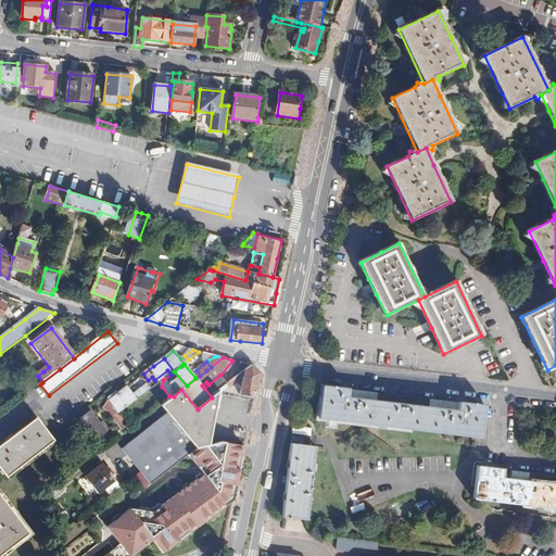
[(260,374),(251,366),(232,380),(229,383),(232,388),(234,387),(242,392),(243,394),(252,395),(255,396),(260,374)]
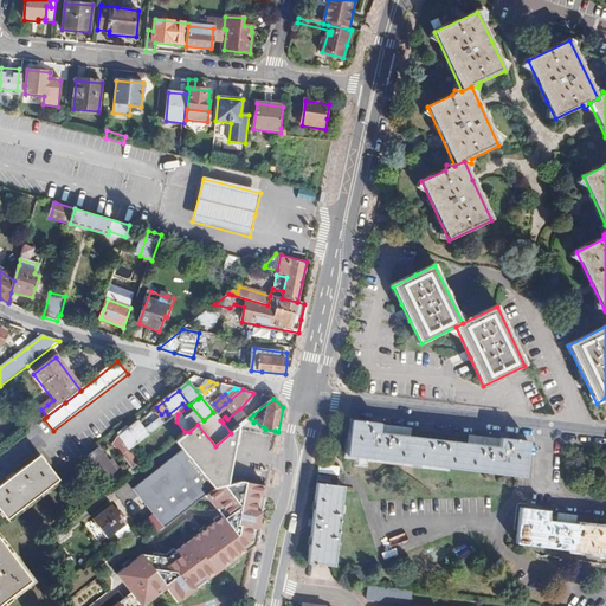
[(129,430),(140,443),(150,436),(166,424),(163,421),(166,419),(161,414),(156,407),(154,410),(161,419),(147,431),(140,421),(129,430)]
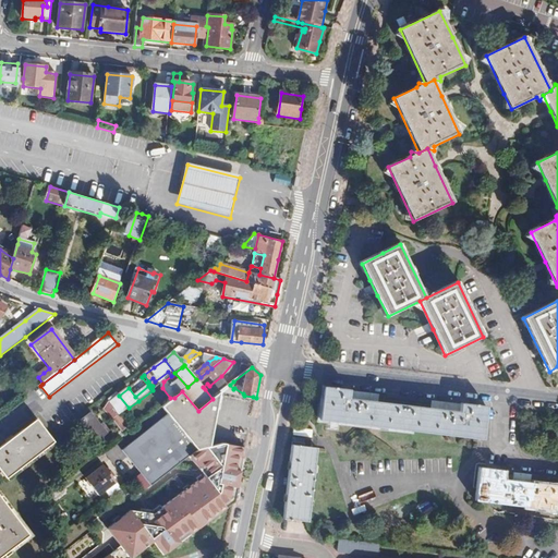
[(205,389),(213,399),(217,396),(222,391),(229,386),(221,376),(209,386),(205,389)]
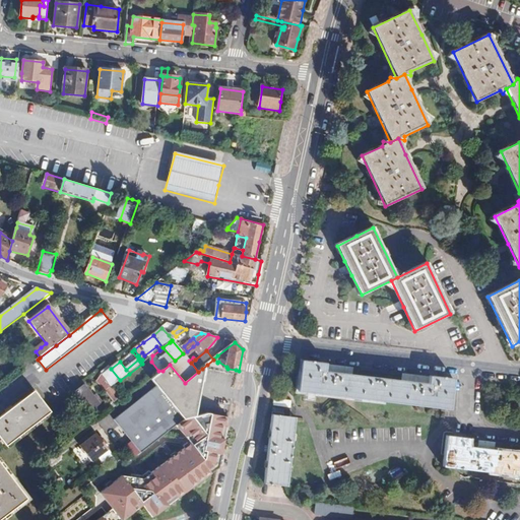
[(28,354),(17,363),(22,368),(33,361),(28,354)]
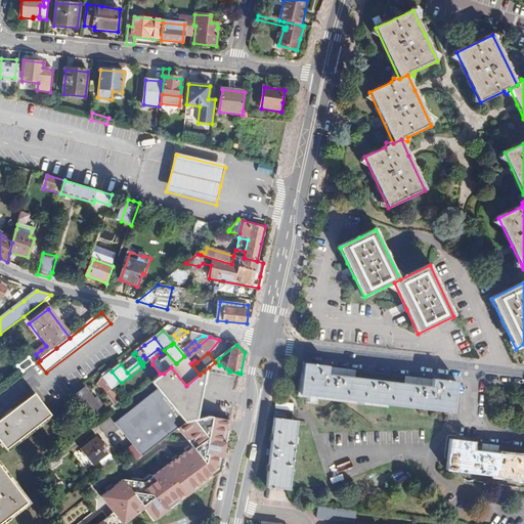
[(330,366),(305,363),(301,395),(453,415),(457,383),(433,380),(431,392),(328,379),(330,366)]
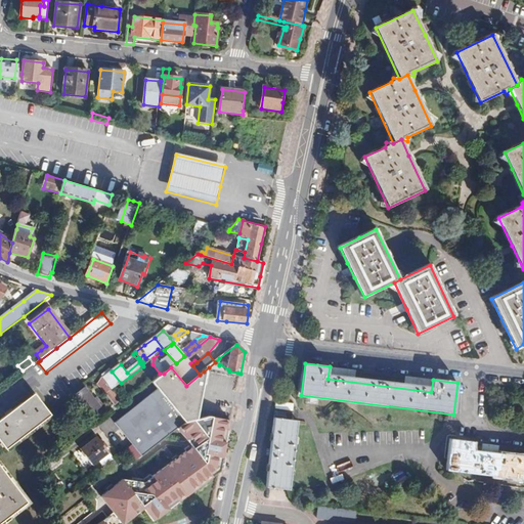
[(164,374),(151,383),(158,391),(116,424),(141,456),(158,443),(182,424),(183,422),(185,422),(194,420),(202,396),(203,393),(209,367),(204,372),(200,375),(186,386),(171,367),(164,374)]
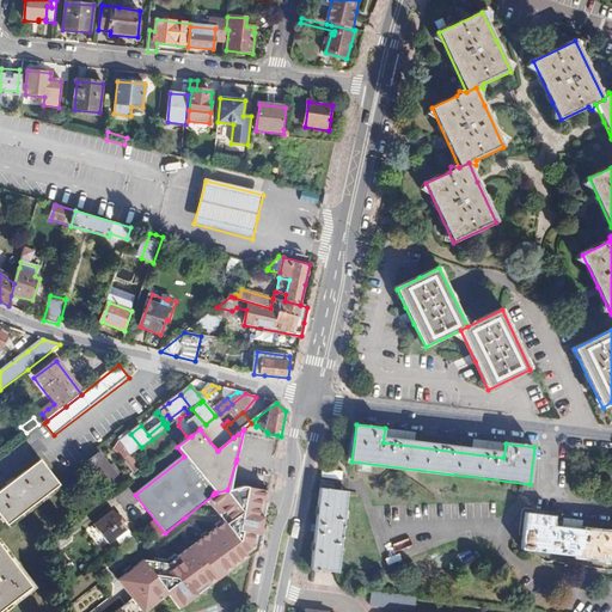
[(121,441),(120,442),(126,451),(130,456),(141,447),(130,434),(129,434),(128,432),(118,439),(121,441)]
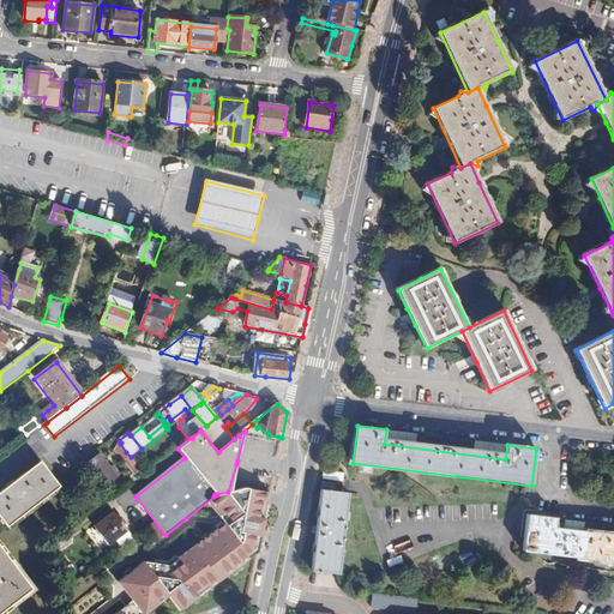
[(263,451),(263,440),(253,440),(253,450),(263,451)]
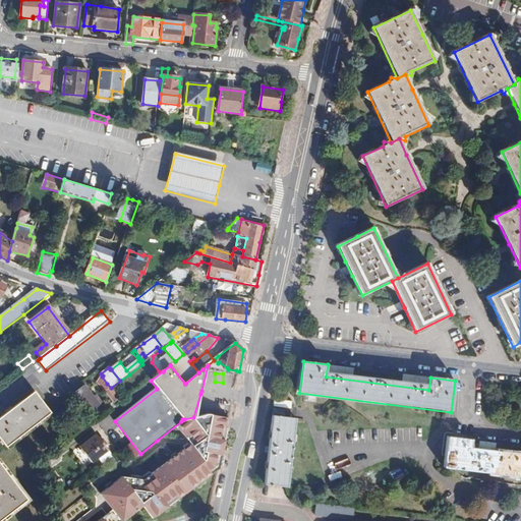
[(103,409),(84,386),(76,393),(94,415),(103,409)]
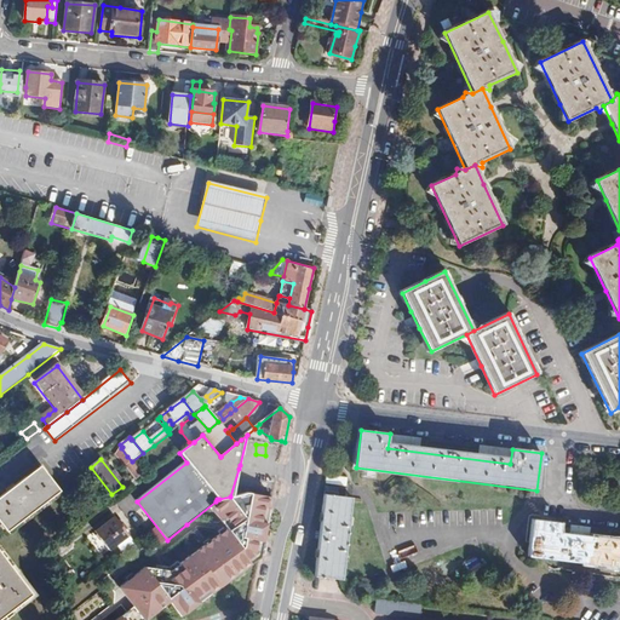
[(133,460),(125,466),(133,480),(142,475),(133,460)]
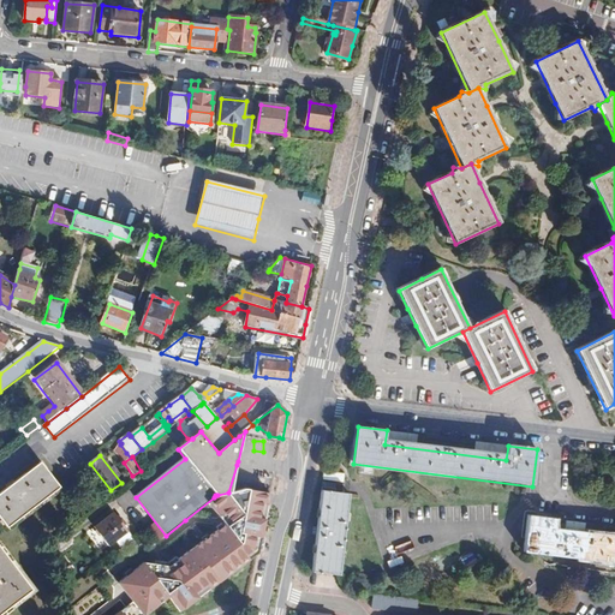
[(41,464),(0,494),(0,518),(7,527),(59,488),(41,464)]
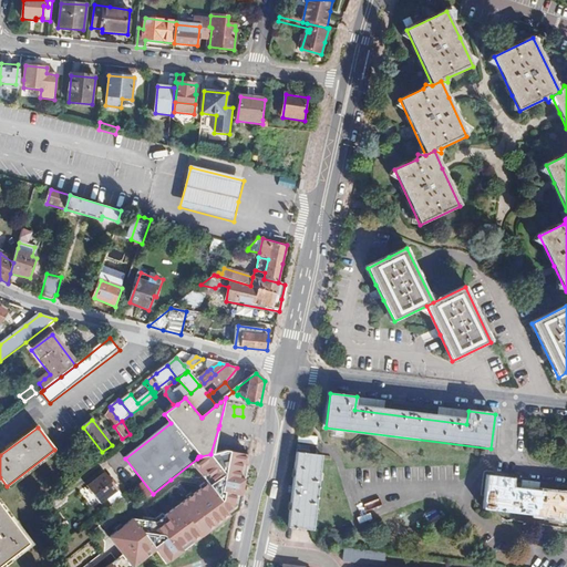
[(226,451),(210,454),(200,456),(203,465),(214,463),(215,463),(216,460),(218,461),(217,466),(210,495),(234,500),(238,477),(243,455),(226,451)]
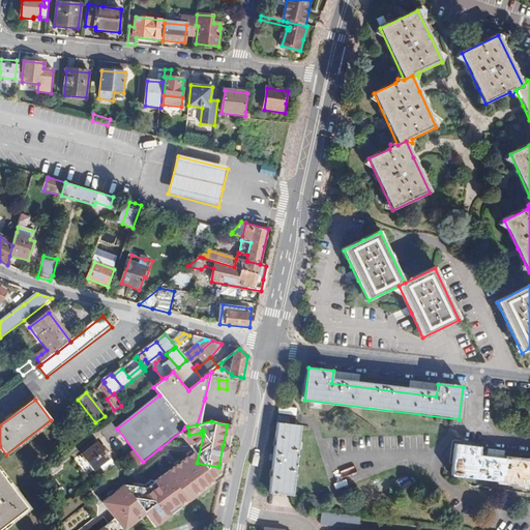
[(272,460),(268,493),(292,496),(300,427),(276,423),(272,460)]
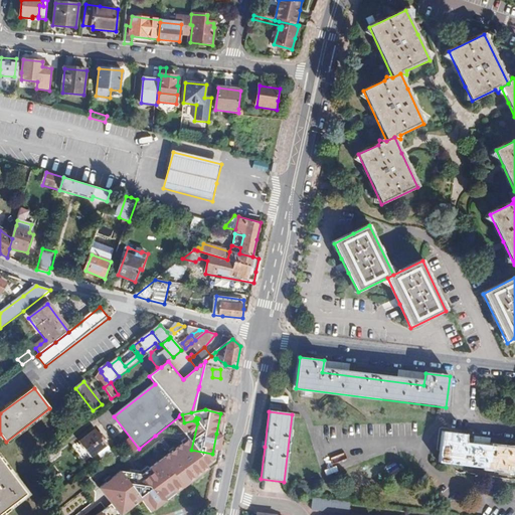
[(155,436),(139,449),(137,451),(146,464),(186,434),(187,430),(177,426),(183,422),(179,416),(155,436)]
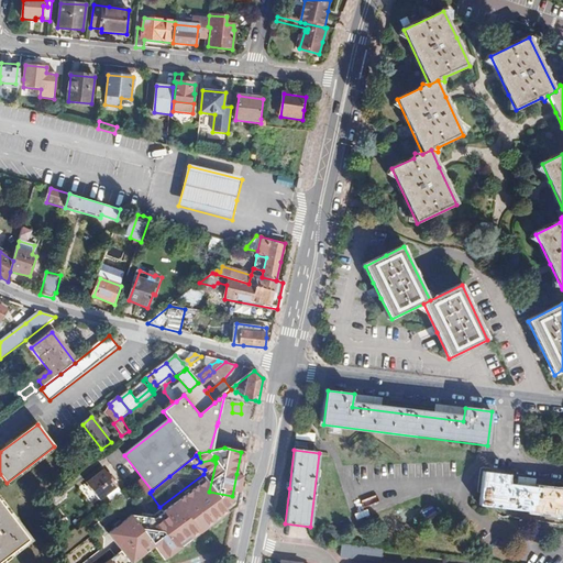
[(100,468),(83,483),(98,504),(117,490),(100,468)]
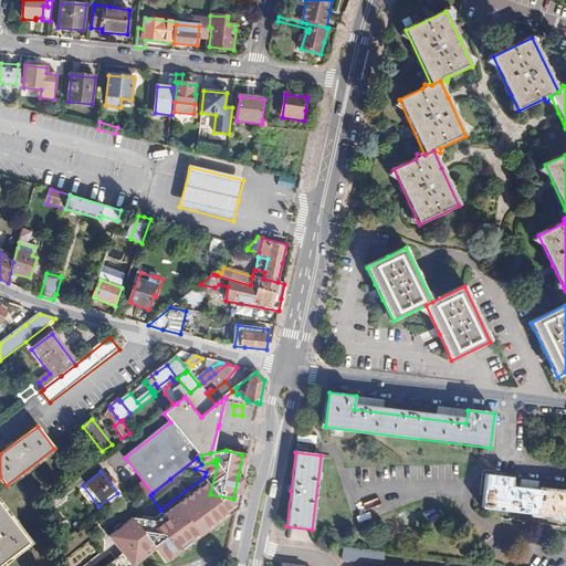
[(513,479),(486,475),(482,509),(565,519),(565,498),(512,492),(513,479)]
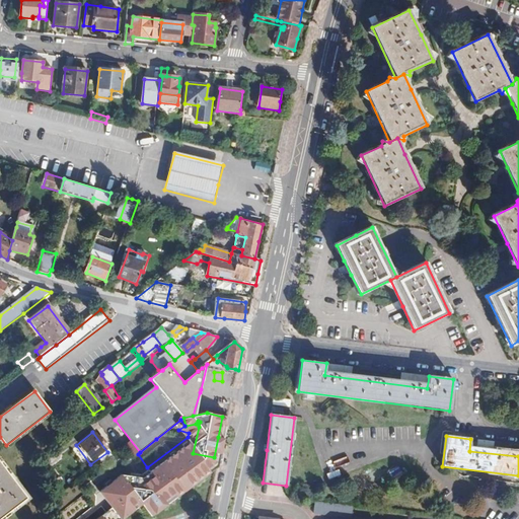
[(0,463),(0,517),(26,498),(0,463)]
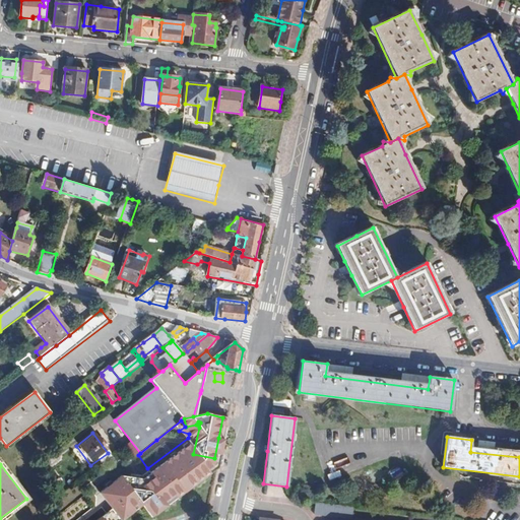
[(154,467),(129,486),(143,506),(152,519),(192,489),(185,479),(171,489),(154,467)]
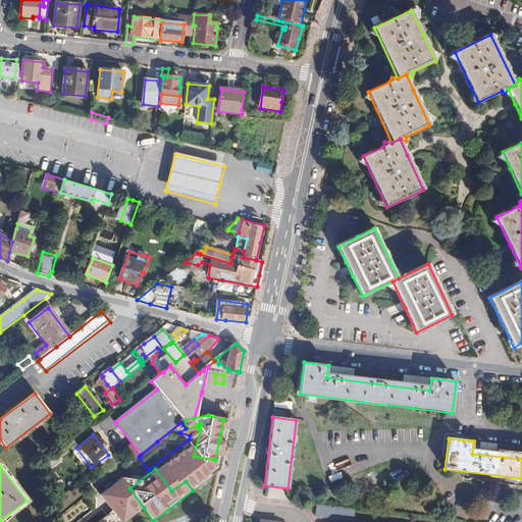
[(323,506),(322,517),(330,518),(331,507),(323,506)]
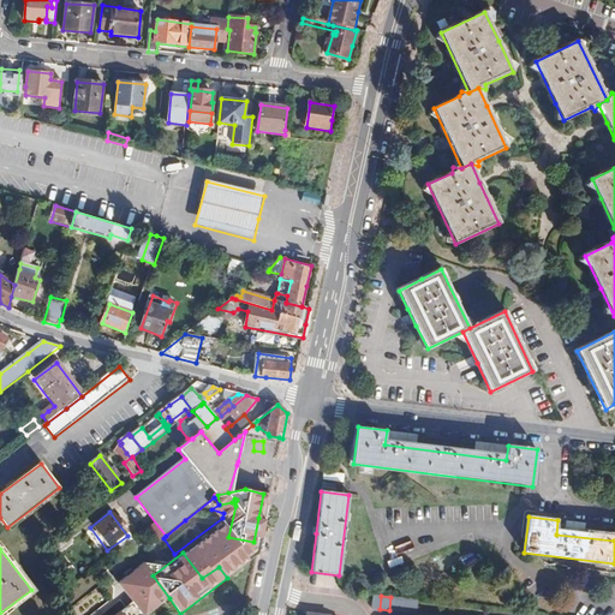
[(390,597),(389,610),(398,611),(400,598),(390,597)]
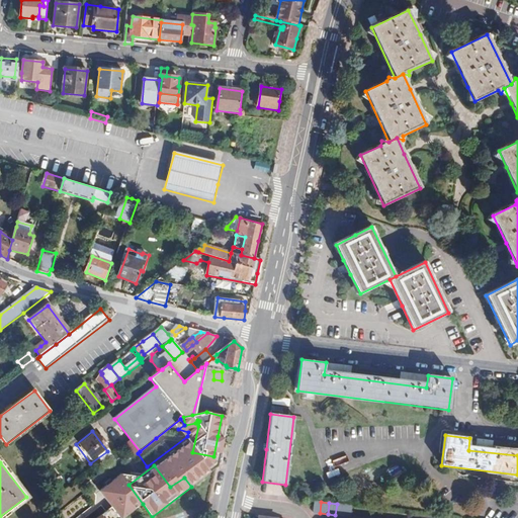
[(337,504),(335,515),(342,516),(344,505),(337,504)]
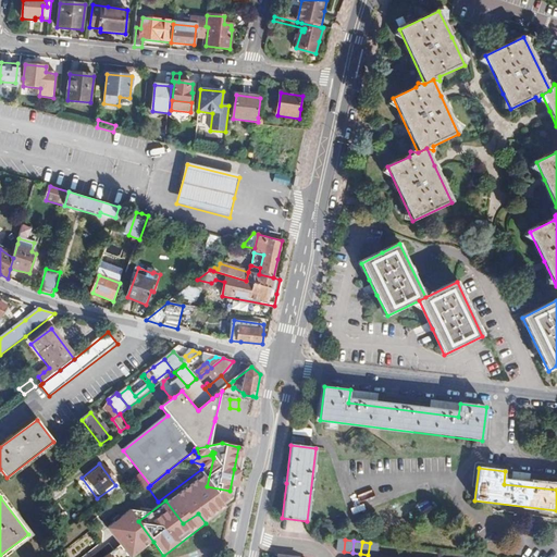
[(370,543),(368,555),(376,556),(378,544),(370,543)]
